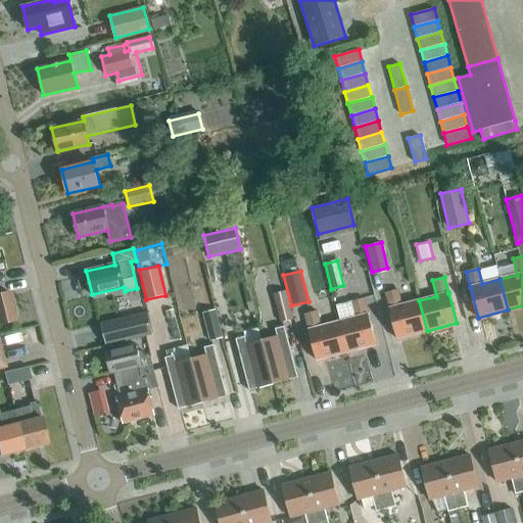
[(427,331),(419,300),(401,305),(397,289),(385,292),(389,308),(396,339),(427,331)]
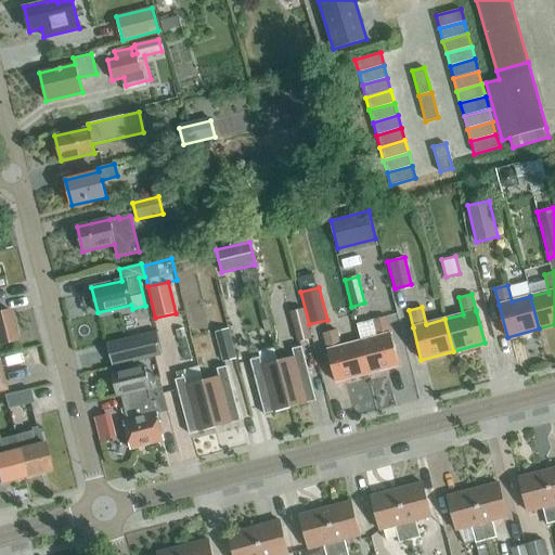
[(298,341),(310,338),(302,309),(291,312),(298,341)]
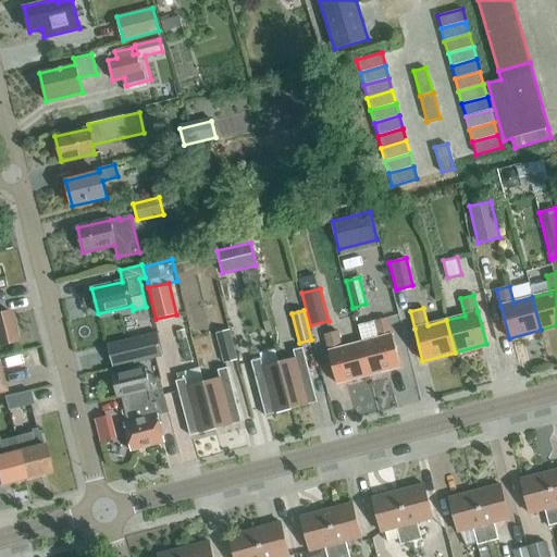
[(9,311),(0,312),(0,345),(16,341),(9,311)]
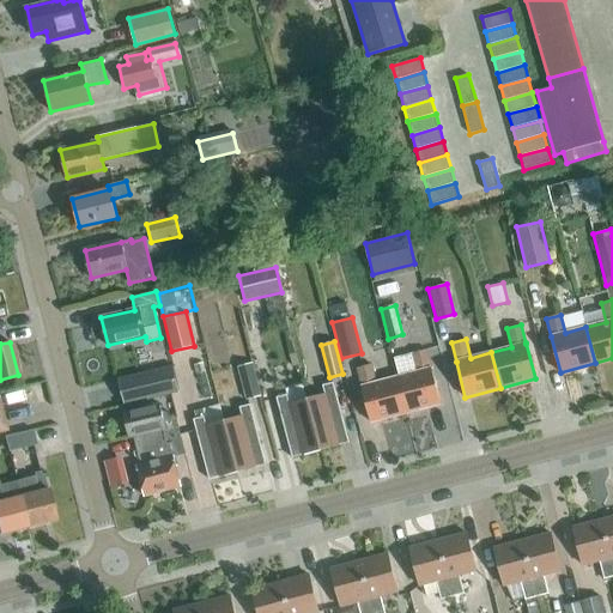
[(417,372),(396,377),(406,413),(441,404),(431,368),(426,350),(412,353),(417,372)]
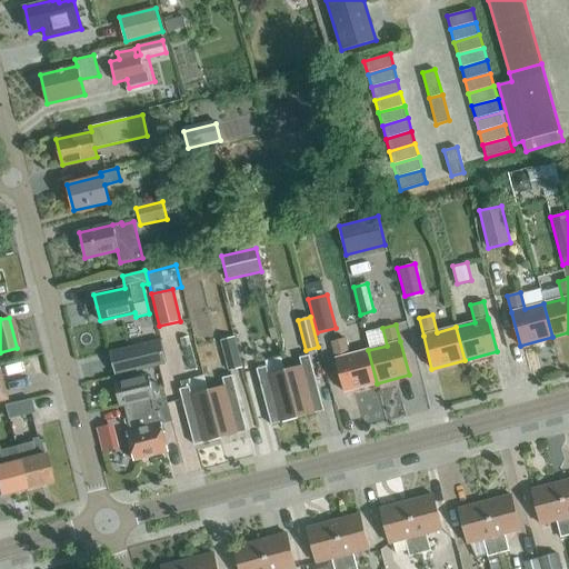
[(240,367),(232,338),(221,340),(229,370),(240,367)]
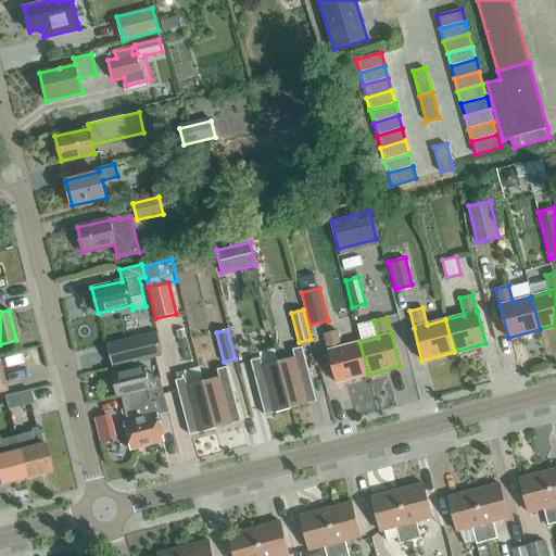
[(368,375),(359,342),(341,348),(337,330),(324,333),(328,351),(327,351),(336,383),(368,375)]
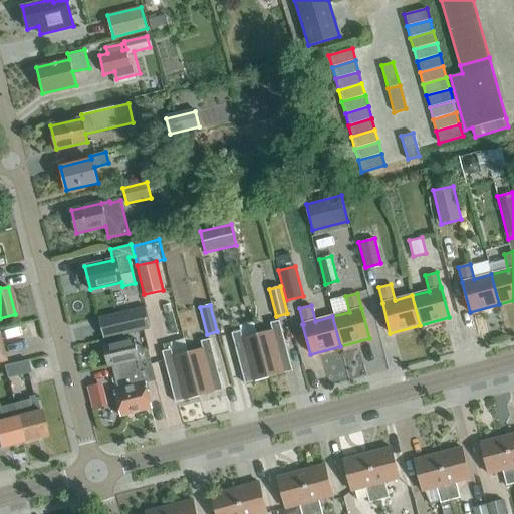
[(119,321),(122,335),(150,328),(147,315),(119,321)]
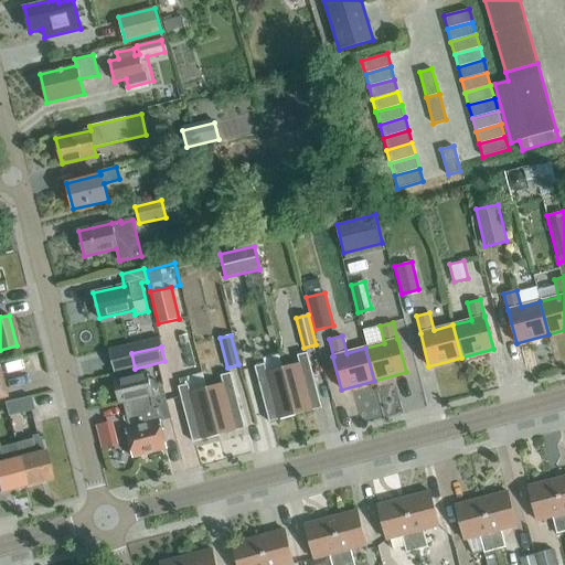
[(299,363),(283,368),(296,415),(321,408),(307,352),(297,355),(299,363)]
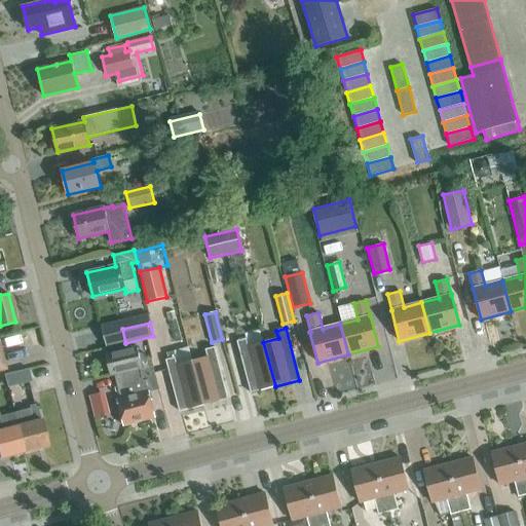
[(275,386),(263,342),(249,345),(247,338),(237,341),(251,392),(275,386)]
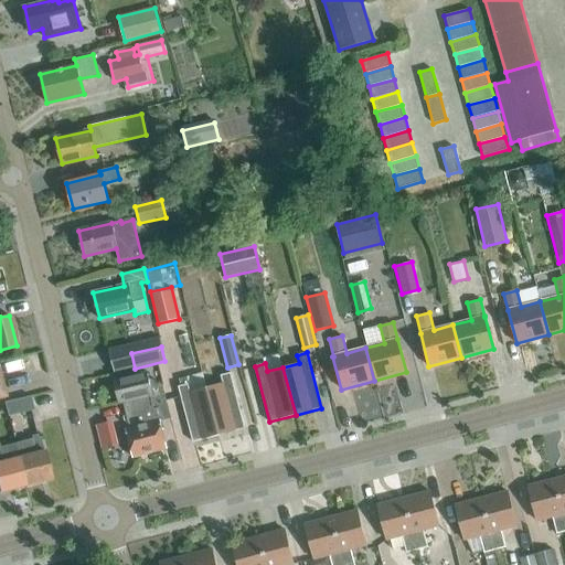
[(199,366),(187,370),(190,382),(202,379),(199,366)]
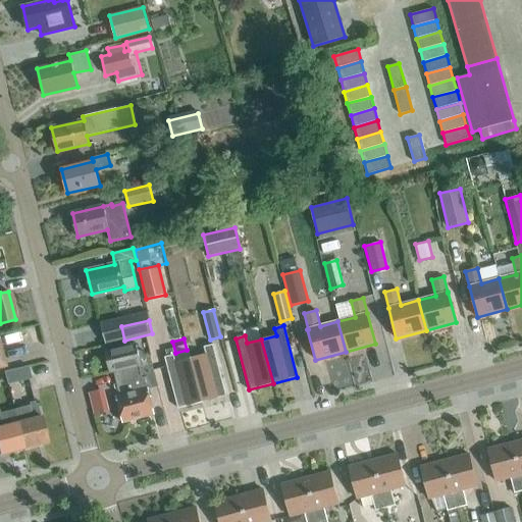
[(150,356),(139,358),(136,344),(105,351),(110,372),(114,372),(138,366),(142,377),(142,375),(154,372),(150,356)]
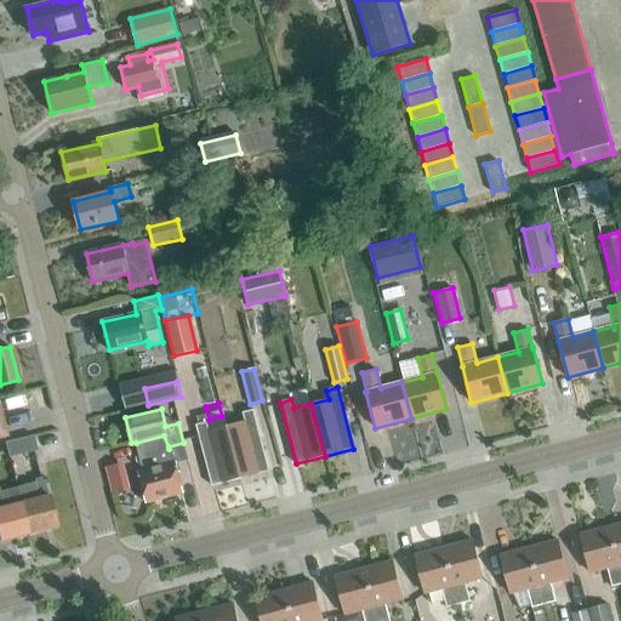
[(244,421),(227,426),(240,478),(269,471),(254,410),(241,412),(244,421)]
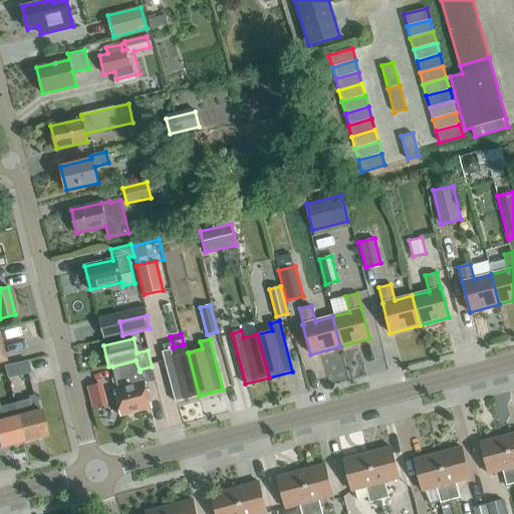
[(199,396),(188,352),(174,356),(172,349),(162,351),(175,402),(199,396)]
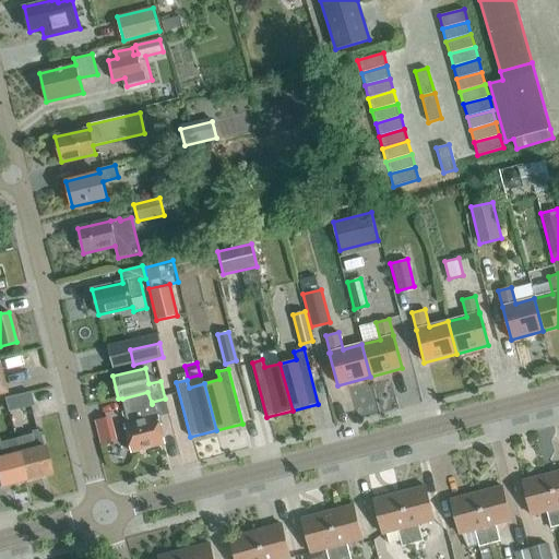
[(34,405),(31,392),(4,397),(7,412),(34,405)]
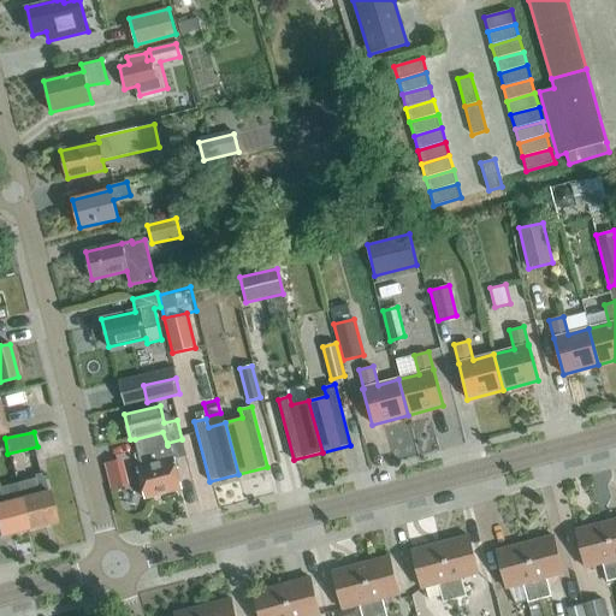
[(177,458),(173,444),(167,446),(167,445),(163,432),(135,439),(141,467),(137,468),(144,498),(182,489),(175,458),(177,458)]
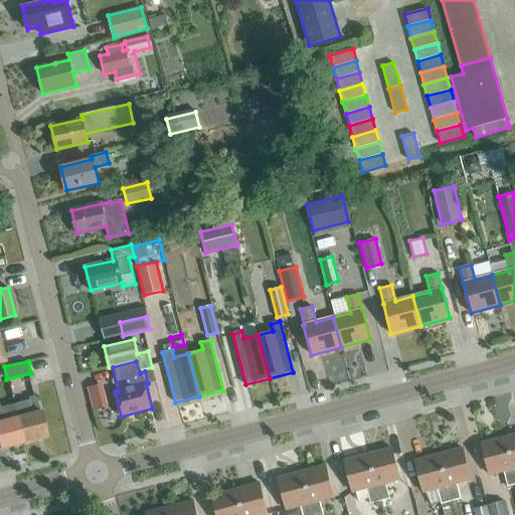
[(96,385),(86,387),(90,401),(99,398),(96,385)]
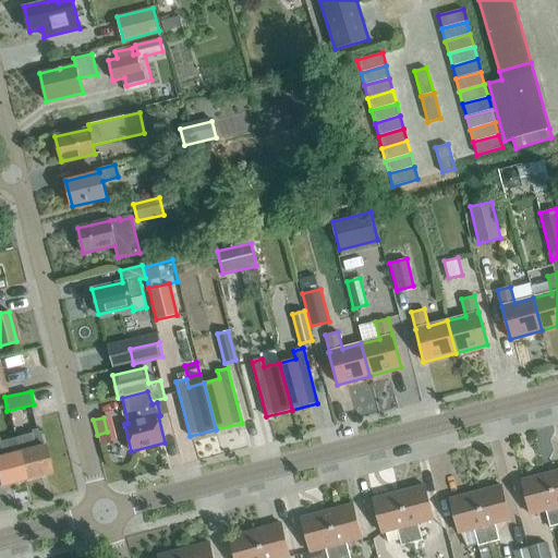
[(32,433),(14,437),(25,480),(50,473),(44,445),(43,446),(39,433),(37,433),(36,429),(31,431),(32,433)]
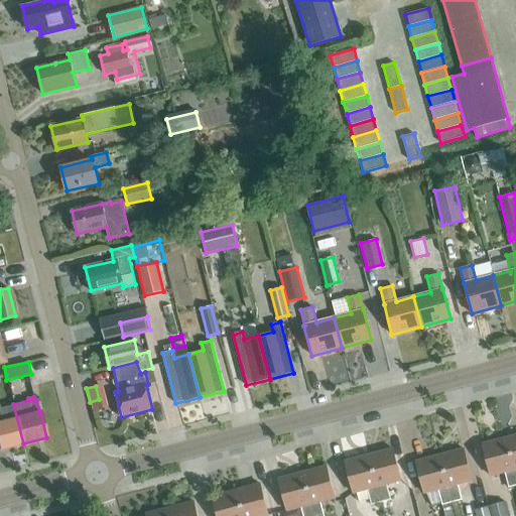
[(0,448),(23,443),(13,404),(0,407),(0,448)]
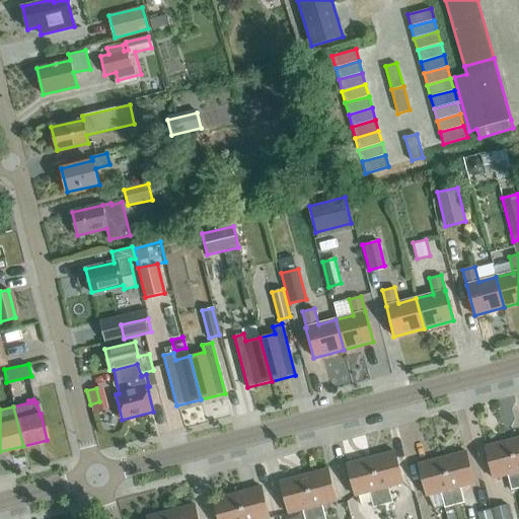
[(518,437),(509,440),(518,478),(518,437)]
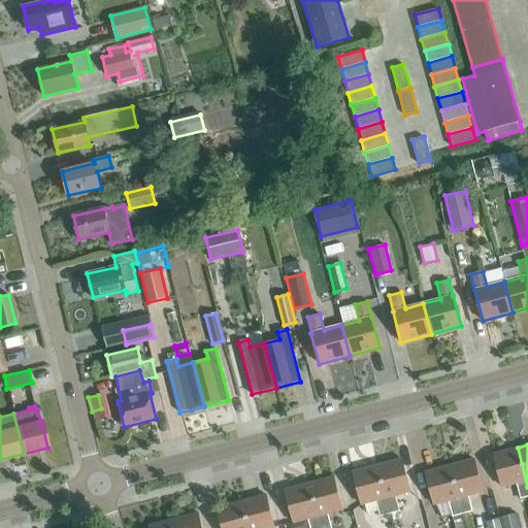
[(527,496),(527,487),(518,448),(493,454),(501,487),(516,483),(520,499),(527,496)]
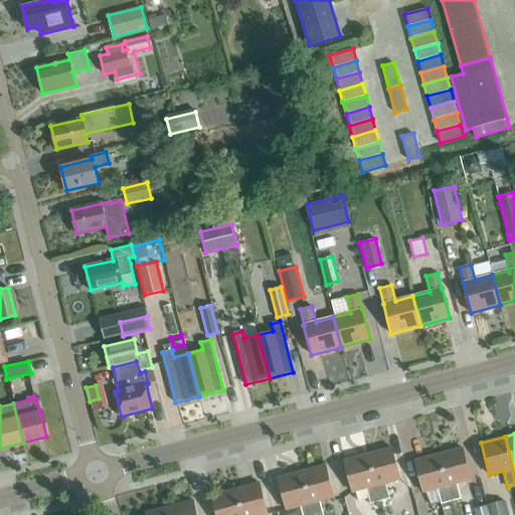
[(391,448),(368,454),(380,501),(403,495),(399,480),(400,480),(391,448)]
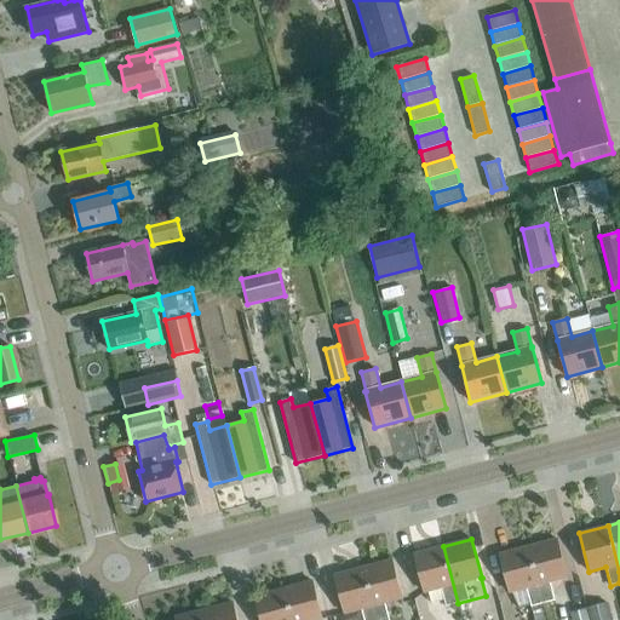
[(557,539),(528,547),(543,603),(555,601),(550,581),(567,578),(557,539)]
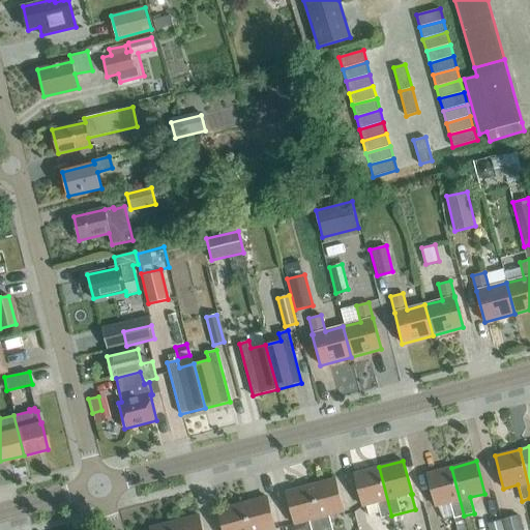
[(391,516),(379,467),(354,474),(362,506),(377,502),(381,519),(391,516)]
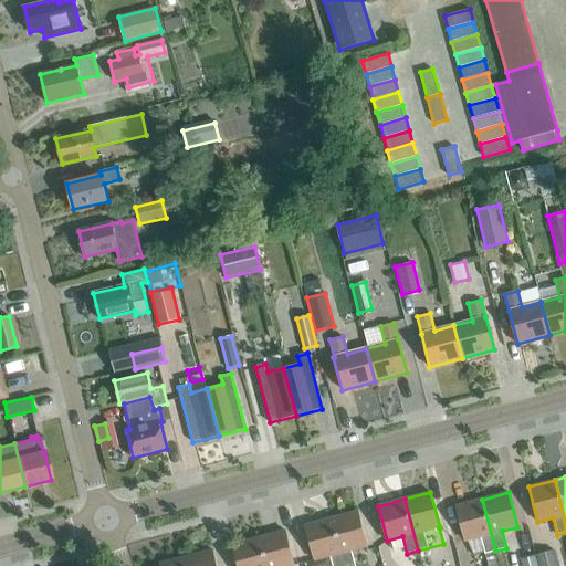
[(495,551),(482,500),(456,506),(465,541),(480,537),(484,554),(495,551)]
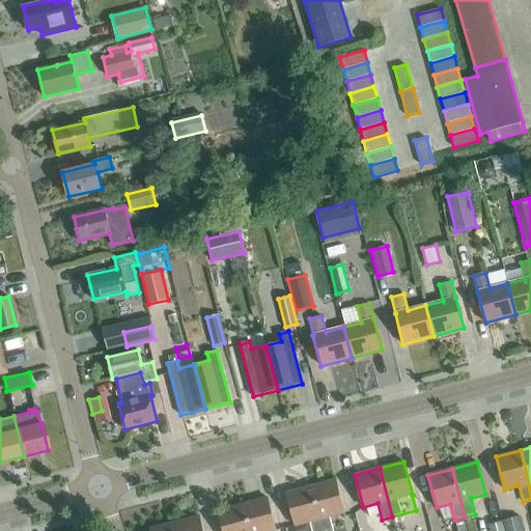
[(336,479),(311,486),(323,530),(333,530),(330,516),(344,512),(336,479)]
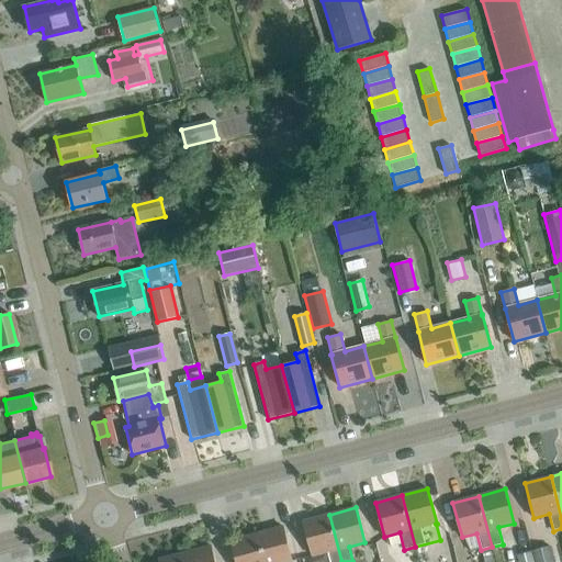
[(341,561),(329,515),(303,521),(312,555),(327,552),(329,561),(341,561)]
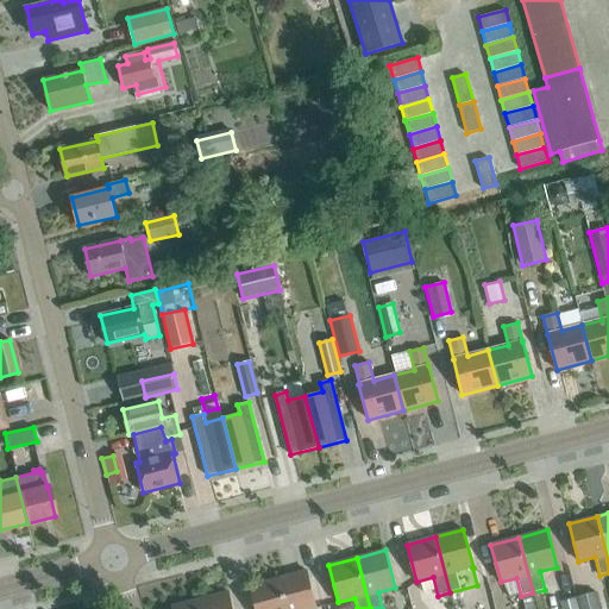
[(307,571),(278,578),(286,608),(313,608),(316,608),(307,571)]
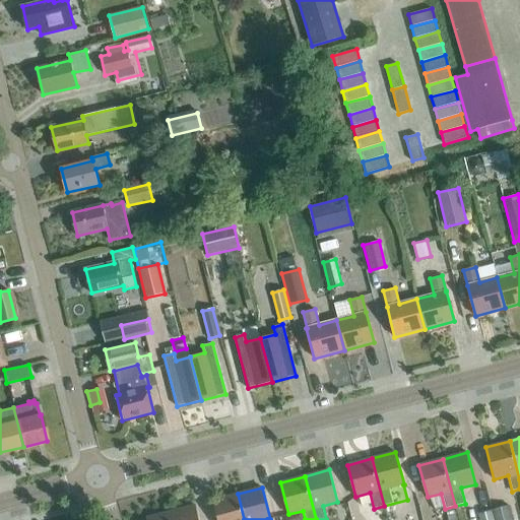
[(244,519),(238,494),(213,500),(218,519),(244,519)]
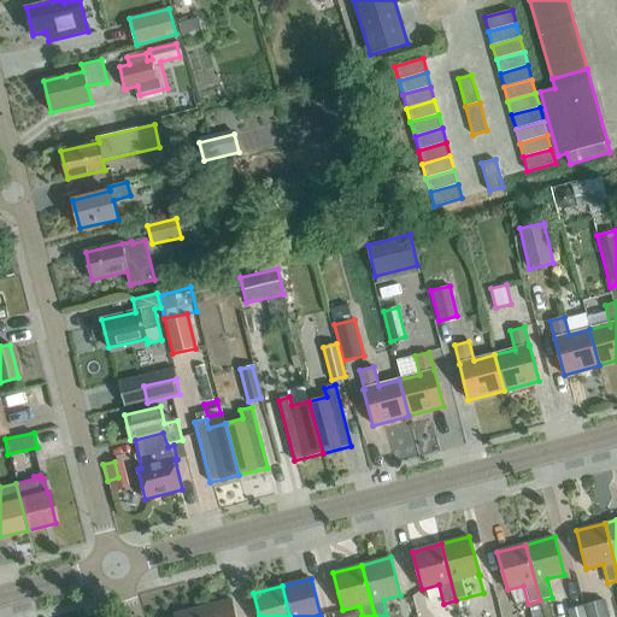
[(235,616),(231,599),(203,606),(205,616),(235,616)]
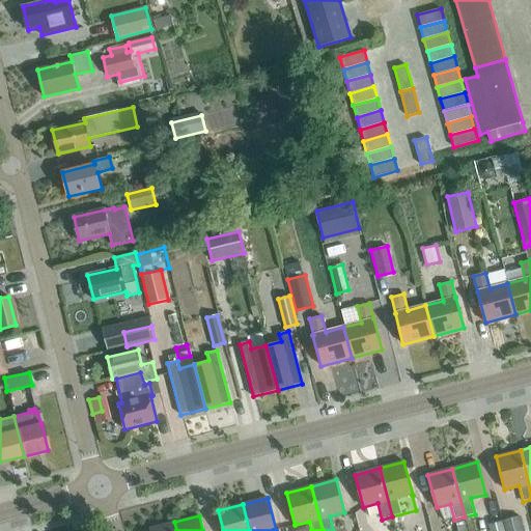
[(524,530),(521,515),(503,520),(505,530),(524,530)]
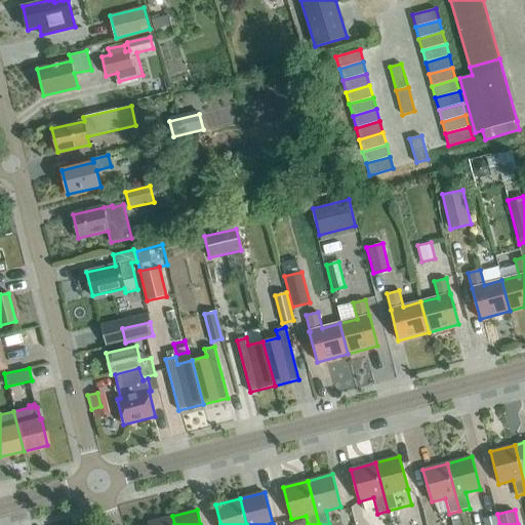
[(462,524),(459,511),(449,514),(452,524),(462,524)]
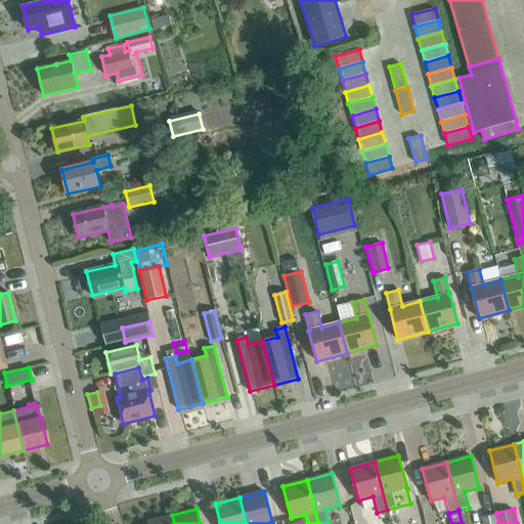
[(497,523),(495,514),(482,517),(483,523),(497,523)]
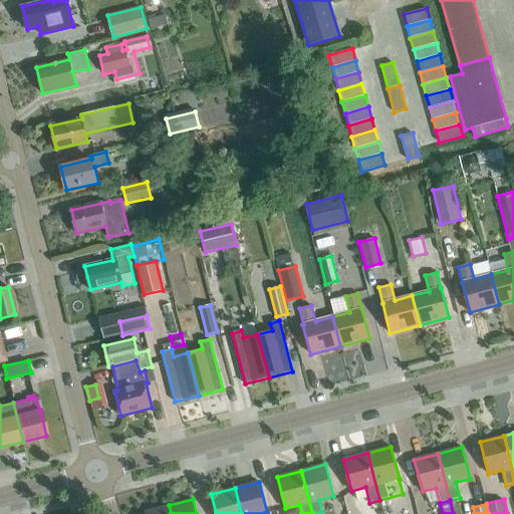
[(171,513),(169,505),(146,512),(146,513),(171,513)]
